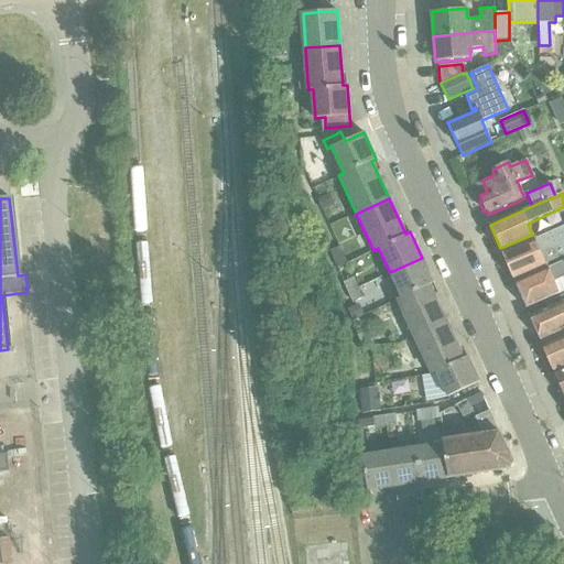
[(563,225),(549,232),(501,253),(512,278),(560,257),(563,255),(563,225)]
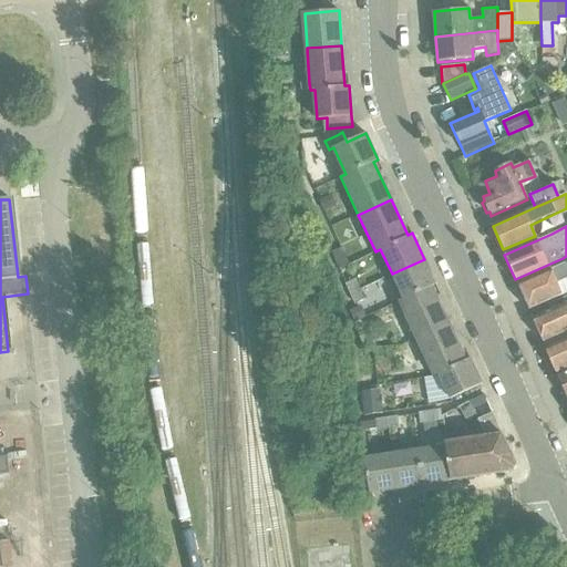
[(399,301),(415,339),(449,323),(431,286),(436,284),(424,259),(392,274),(403,299),(399,301)]
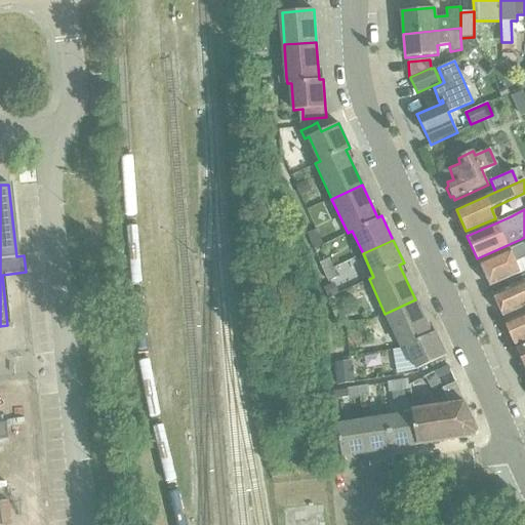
[(524,242),(479,264),(489,286),(520,273),(515,261),(524,256),(524,242)]
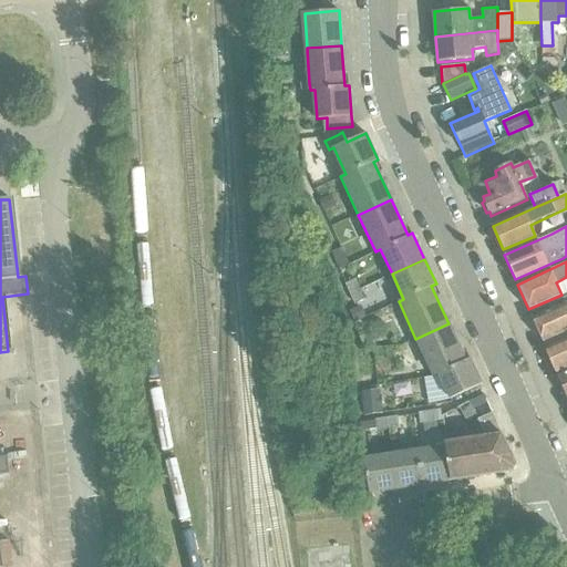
[(366,299),(356,279),(346,284),(356,303),(366,299)]
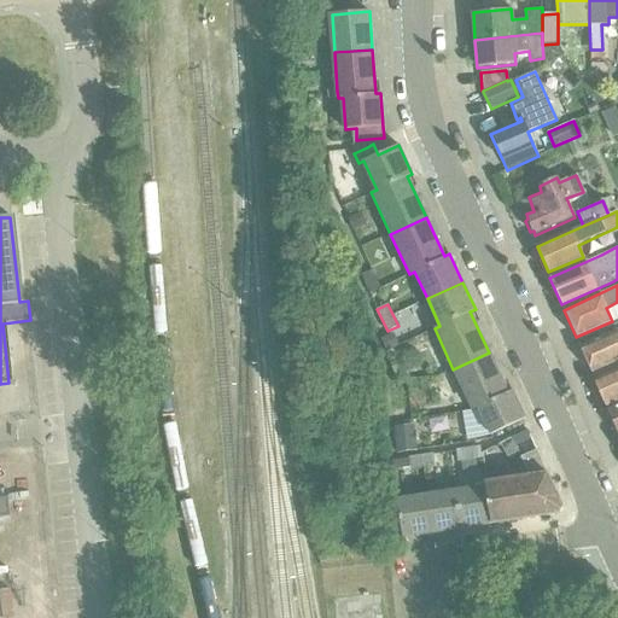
[(617,330),(579,347),(592,373),(617,361),(617,332),(617,333),(617,330)]
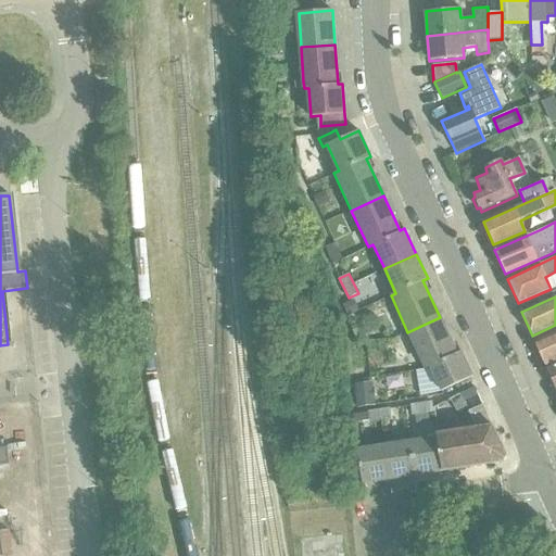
[(440,317),(407,332),(425,369),(429,367),(441,391),(471,377),(474,377),(462,351),(457,353),(440,317)]
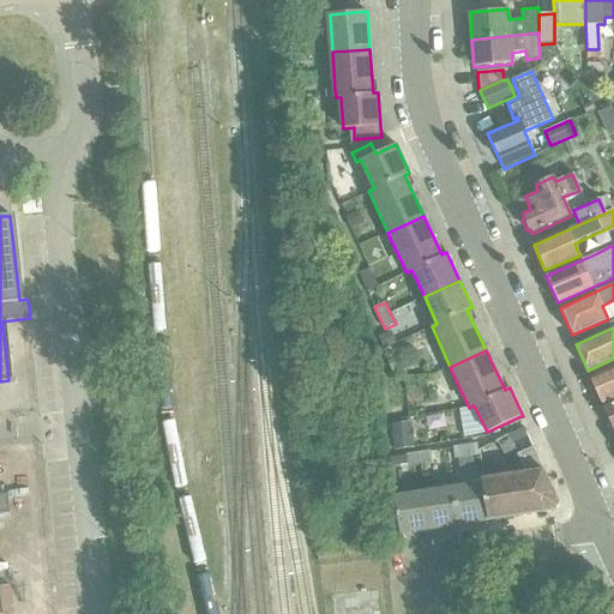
[(613,365),(590,375),(602,403),(613,398),(613,365)]
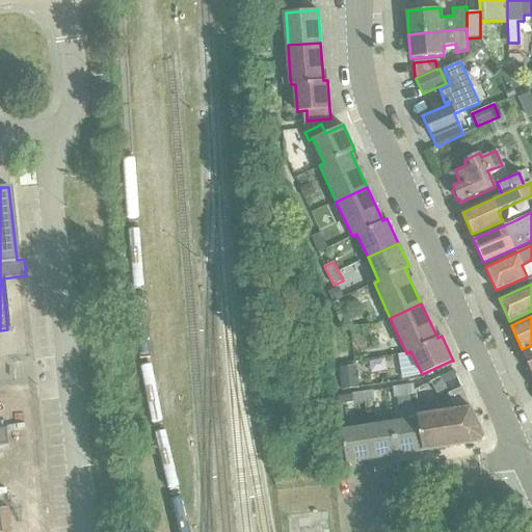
[(454,371),(441,377),(444,383),(457,378),(454,371)]
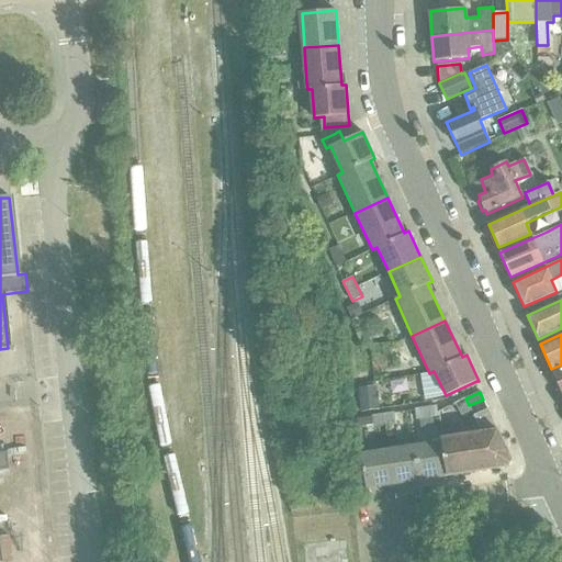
[(472,413),(469,405),(465,398),(458,402),(464,416),(472,413)]
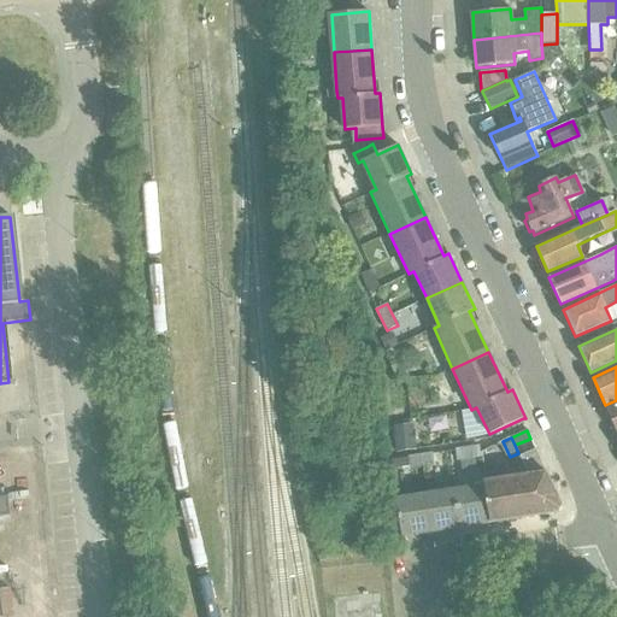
[(456,447),(457,458),(480,456),(479,444),(456,447)]
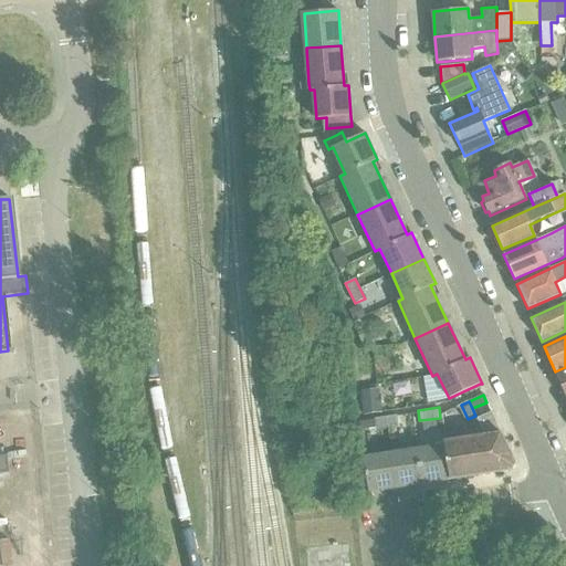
[(374,416),(375,426),(397,423),(396,412),(374,416)]
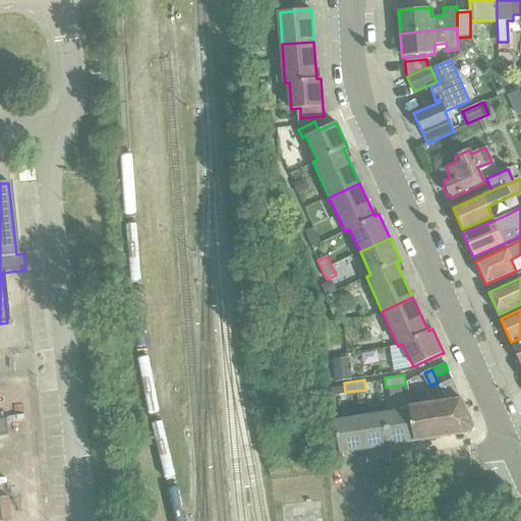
[(446,401),(445,401),(447,418),(453,417),(456,437),(471,435),(474,426),(453,380),(439,386),(446,401)]
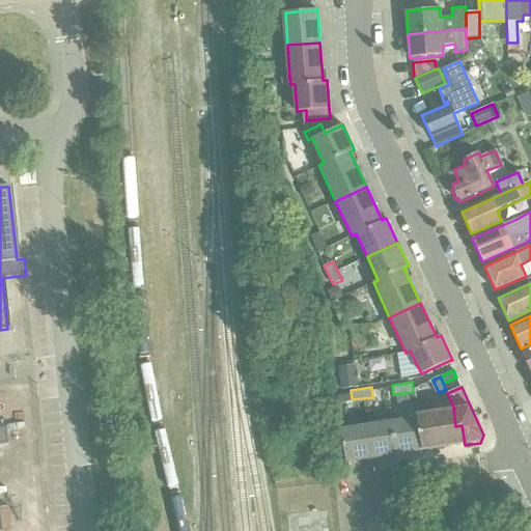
[(453,409),(419,414),(424,450),(465,445),(462,425),(455,426),(453,409)]
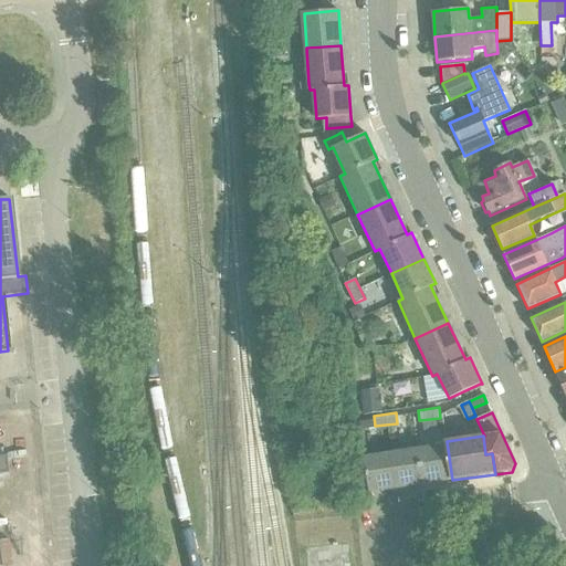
[(444,444),(418,448),(423,484),(452,480),(447,441),(443,441),(444,444)]
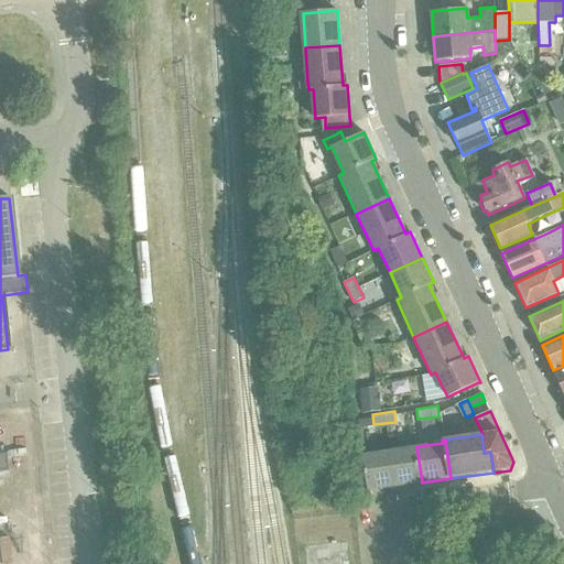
[(416,446),(388,451),(394,486),(422,483),(416,446)]
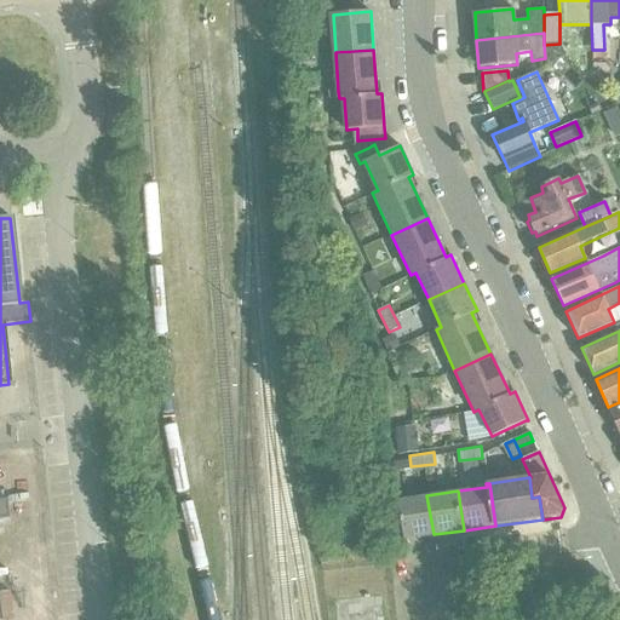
[(434,534),(426,495),(399,499),(403,539),(434,534)]
